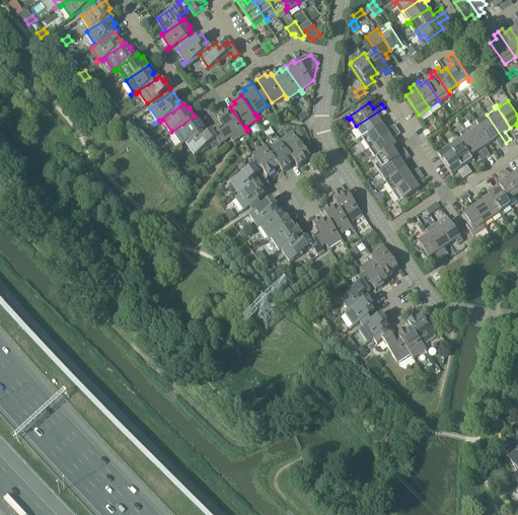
[(113,107),(108,111),(113,117),(119,113),(115,106),(113,107)]
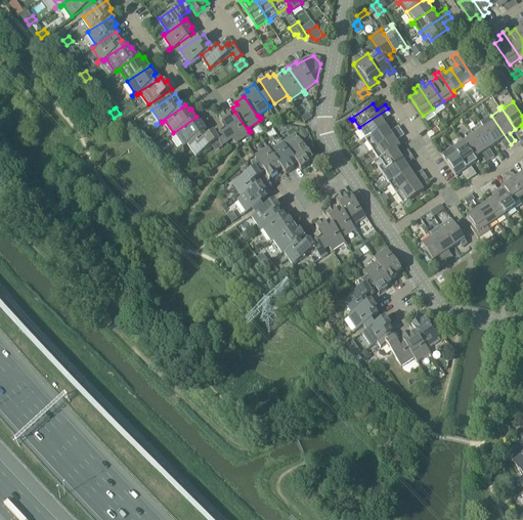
[(363,139),(387,124),(383,118),(391,113),(388,109),(359,127),(364,136),(362,137),(363,139)]
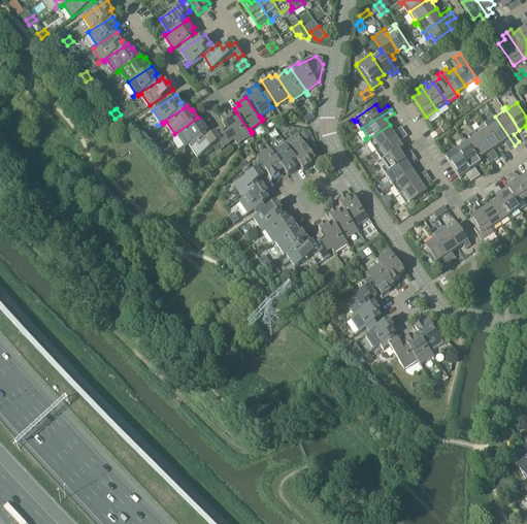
[(254,136),(252,133),(251,133),(236,112),(232,116),(231,113),(222,119),(229,130),(238,142),(250,134),(252,138),(254,136)]
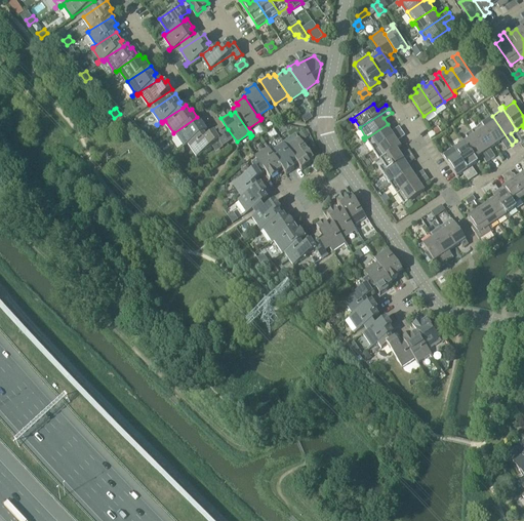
[(481,120),(496,143),(501,139),(507,147),(512,145),(492,116),(484,121),(483,119),(481,120)]
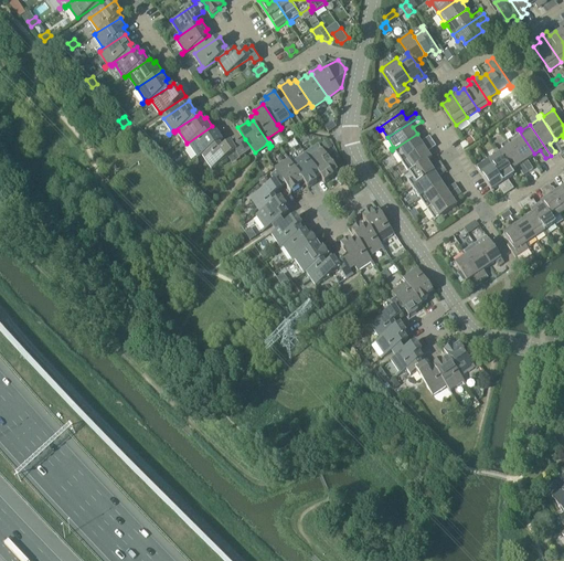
[(199,156),(203,152),(202,152),(221,140),(223,139),(217,129),(215,130),(212,126),(187,144),(187,143),(184,144),(187,146),(190,143),(199,156)]
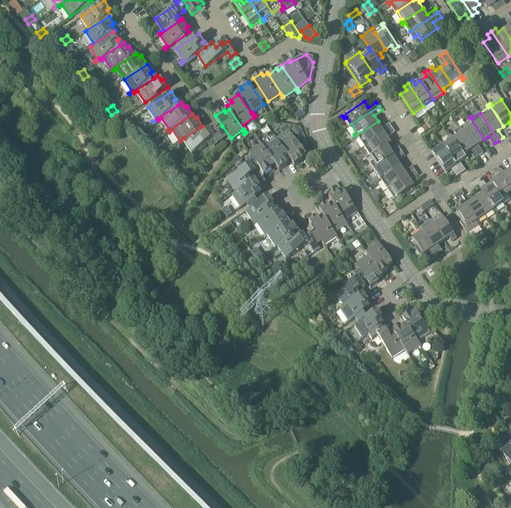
[(337,115),(331,119),(333,123),(340,119),(337,115)]
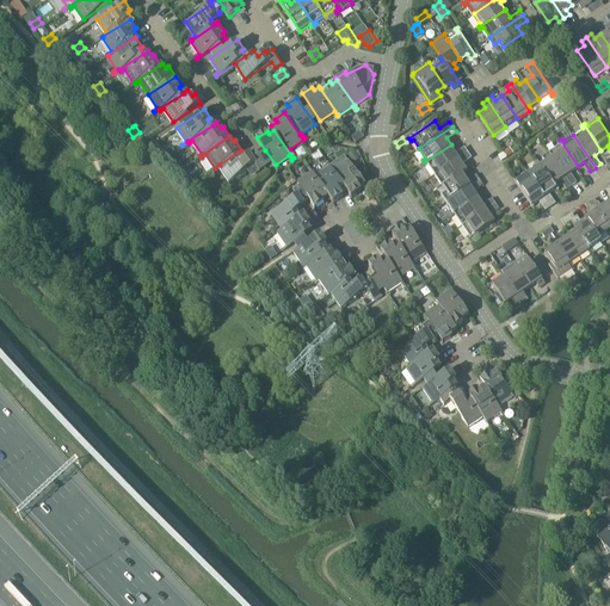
[(578,166),(560,140),(558,141),(560,143),(549,150),(572,184),(578,180),(572,171),(578,166)]
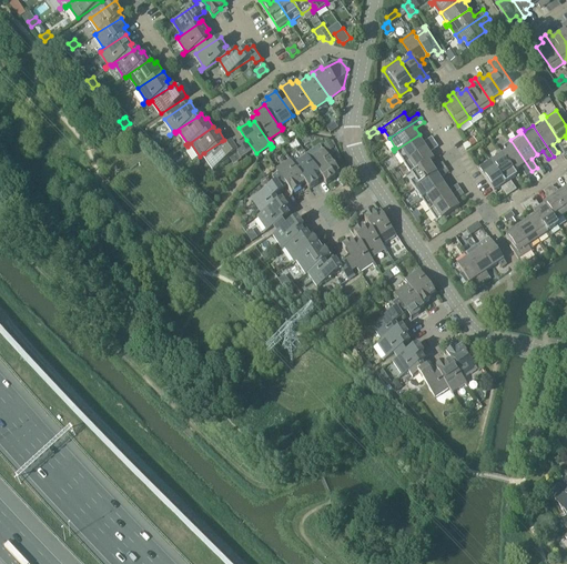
[(159,134),(151,140),(155,144),(165,139),(162,136),(159,134)]
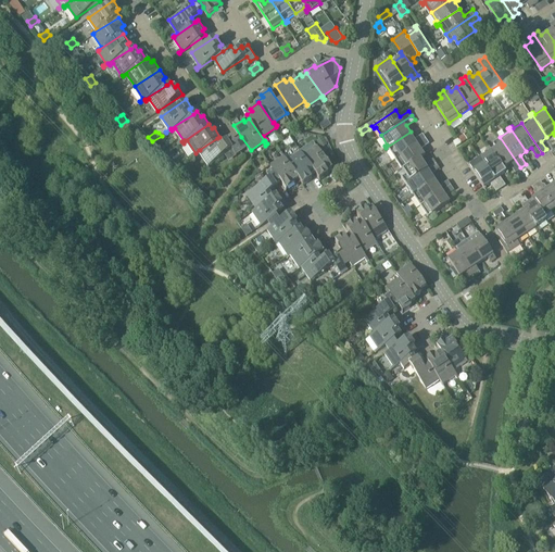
[(395,157),(426,137),(423,133),(415,138),(411,132),(386,148),(388,149),(390,148),(395,157)]
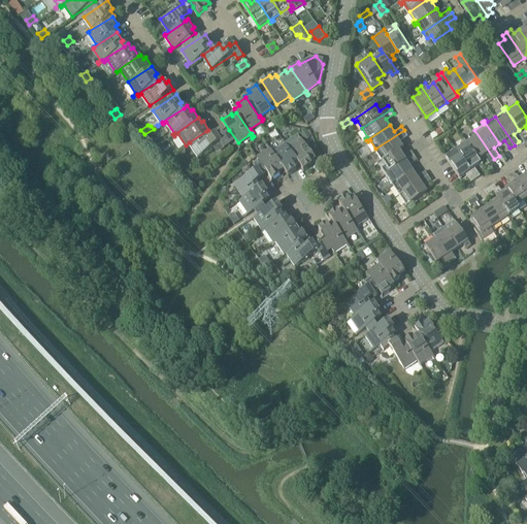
[(439,125),(434,128),(435,129),(438,134),(442,131),(439,125)]
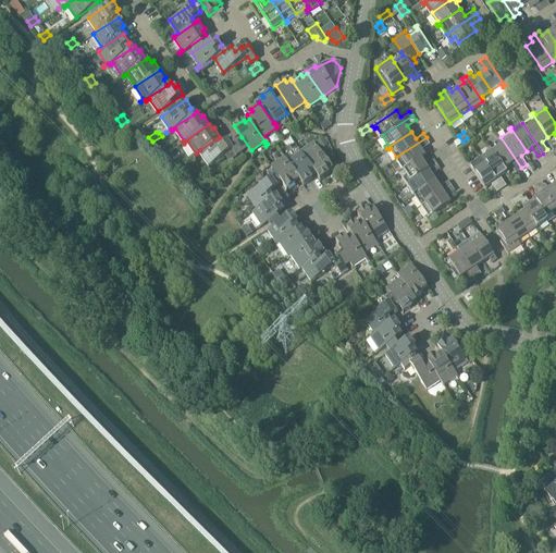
[(322,134),(317,138),(321,145),(326,142),(322,134)]
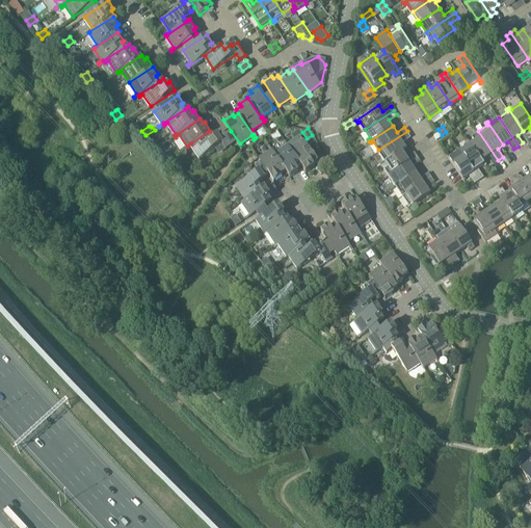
[(211,137),(208,132),(190,143),(191,143),(200,157),(222,141),(227,147),(232,142),(224,130),(219,133),(218,132),(211,137)]
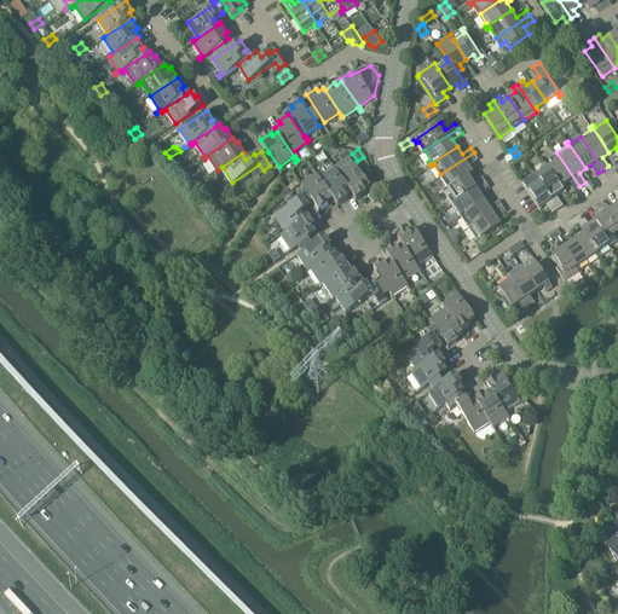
[(474,152),(440,174),(448,185),(443,189),(444,191),(449,187),(449,186),(468,174),(474,171),(469,163),(478,157),(474,152)]
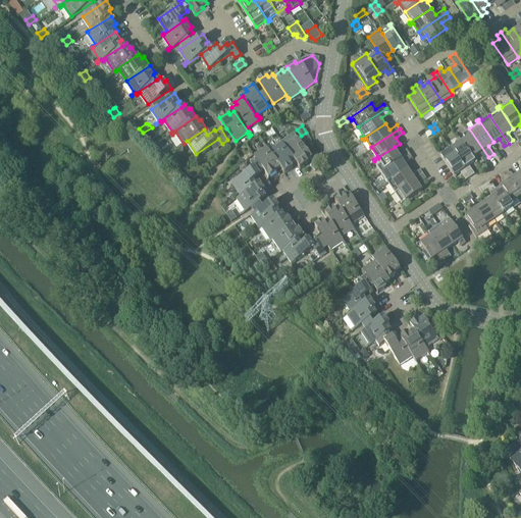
[(488,157),(469,128),(464,133),(466,136),(462,139),(461,140),(475,160),(476,159),(473,156),(479,152),(484,159),(488,157)]
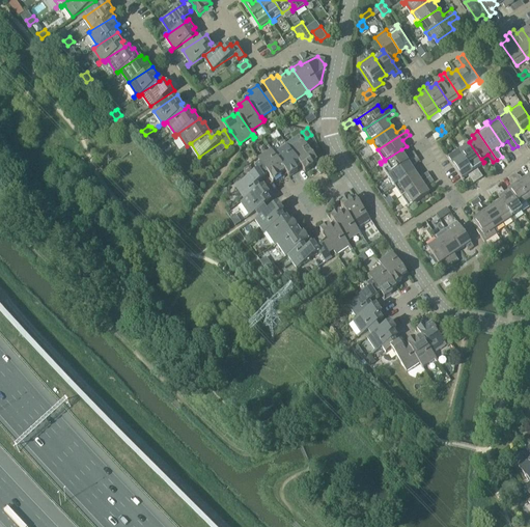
[(304,137),(290,146),(302,164),(306,170),(314,164),(313,162),(318,159),(304,137)]
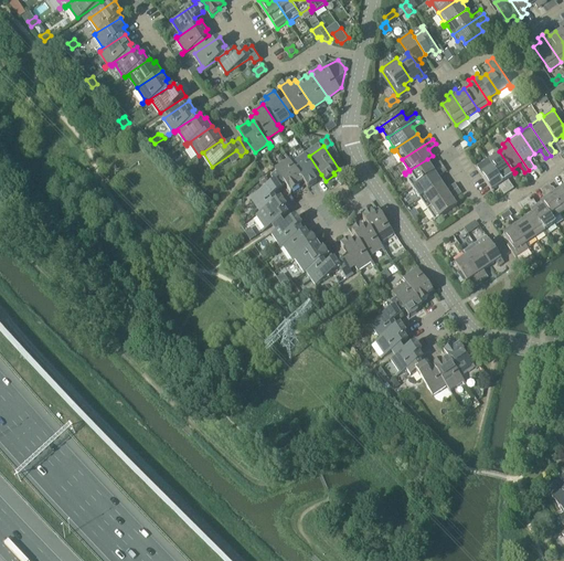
[(305,152),(293,160),(291,161),(305,179),(309,186),(318,180),(316,178),(321,175),(309,156),(304,147),(302,148),(305,152)]
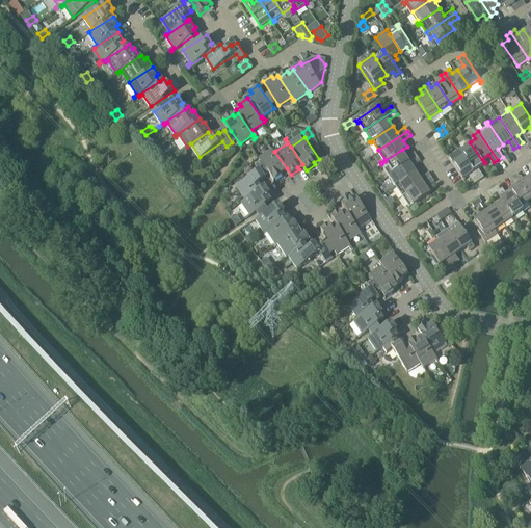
[(470,139),(468,141),(469,143),(459,149),(480,178),(484,175),(479,167),(484,163),(470,142),(471,141),(470,139)]
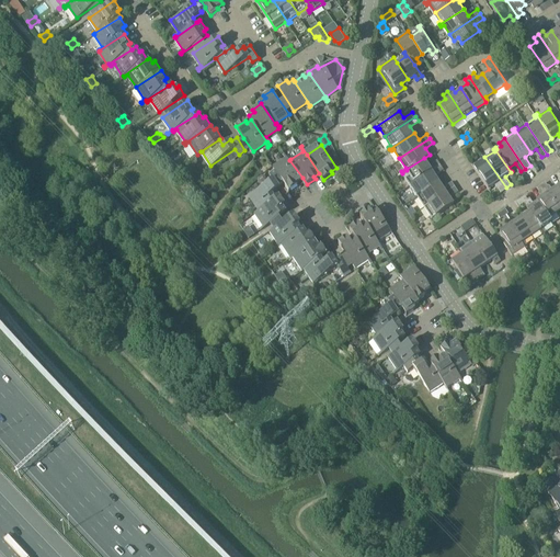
[(273,165),(276,169),(285,182),(284,182),(289,190),(299,183),(297,181),(303,178),(289,160),(290,159),(285,151),(283,152),(285,156),(273,165)]
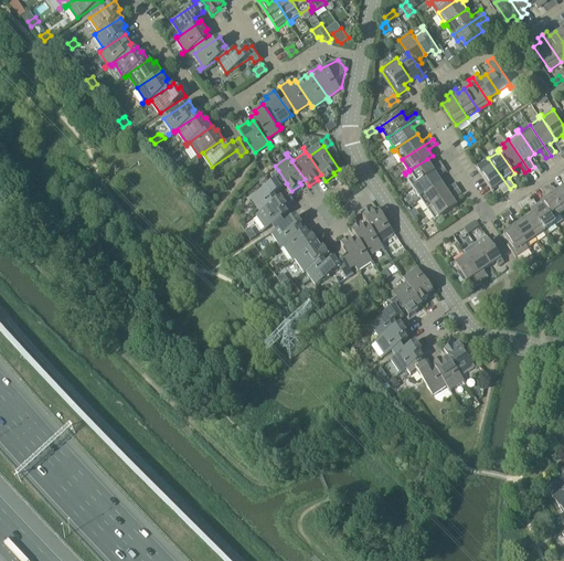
[(510,189),(488,158),(479,165),(478,162),(476,163),(492,188),(499,183),(504,192),(510,189)]
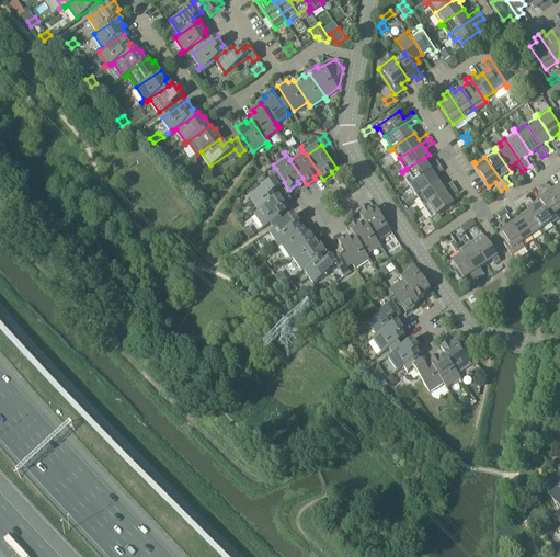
[(410,183),(441,162),(437,158),(429,165),(424,158),(407,169),(407,170),(410,174),(406,177),(410,183)]
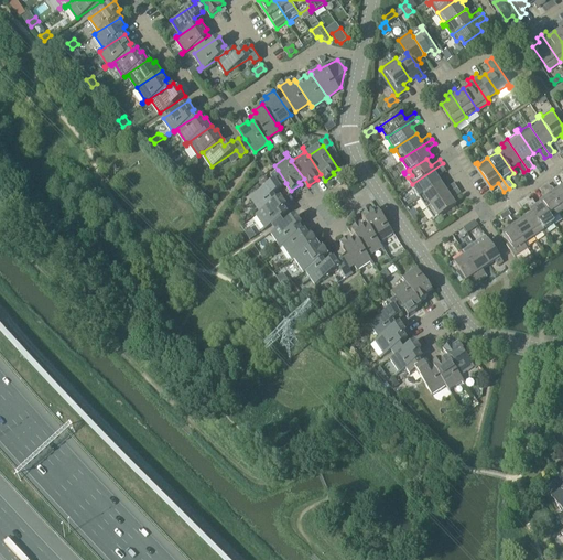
[(418,196),(441,181),(437,175),(446,169),(443,163),(412,184),(418,194),(417,195),(418,196)]
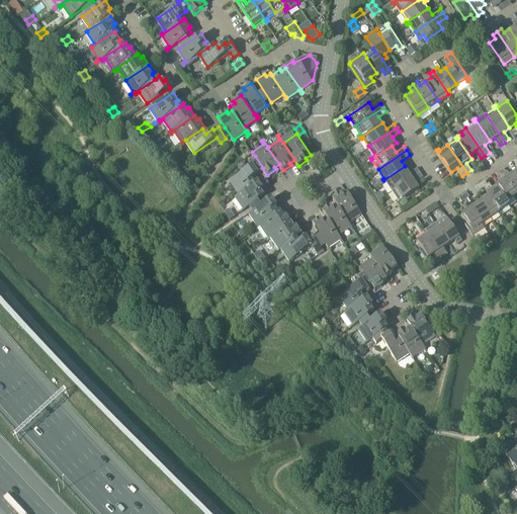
[(173,156),(170,152),(163,157),(166,161),(173,156)]
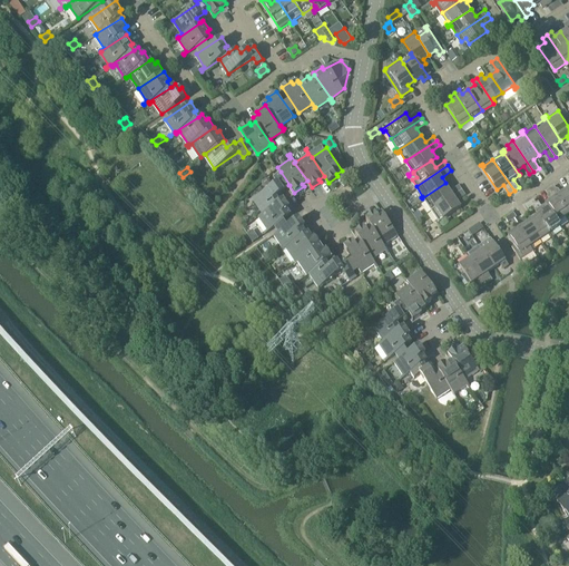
[(284,188),(288,185),(290,185),(281,172),(274,176),(278,182),(254,198),(263,212),(263,213),(284,198),(281,193),(285,191),(284,188)]
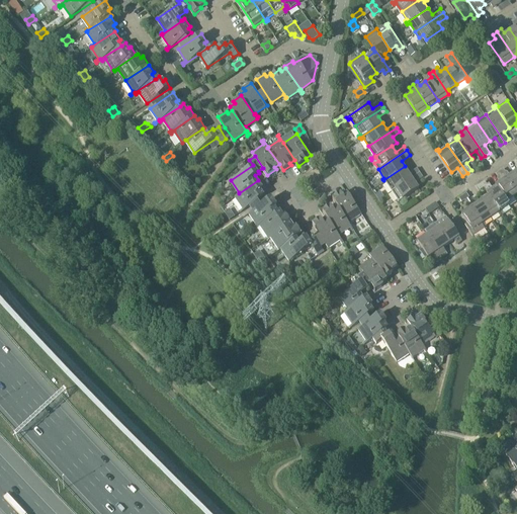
[(392,189),(420,170),(417,166),(409,172),(405,166),(383,180),(384,182),(386,181),(392,189)]
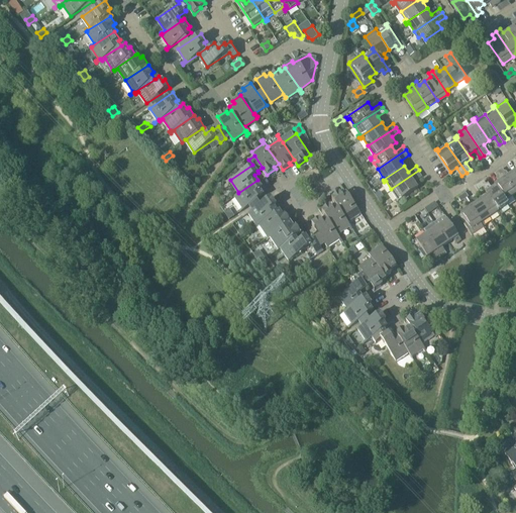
[(515,175),(513,171),(508,175),(505,170),(505,171),(503,167),(499,169),(515,194),(515,175)]
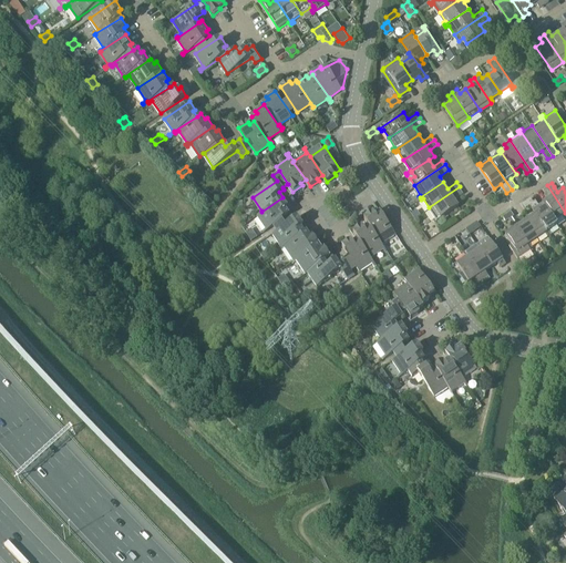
[(565,213),(547,185),(543,187),(546,192),(549,197),(543,201),(555,218),(556,218),(563,213),(565,216),(565,213)]
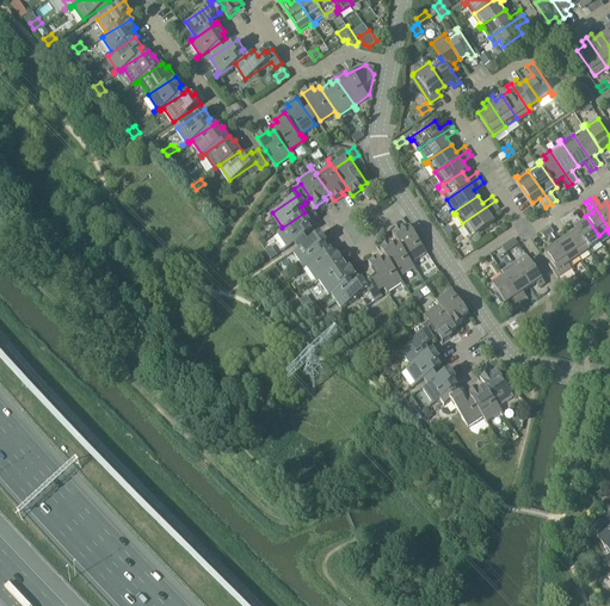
[(495,201),(462,223),(469,234),(467,235),(468,237),(494,220),(490,212),(499,206),(495,201)]
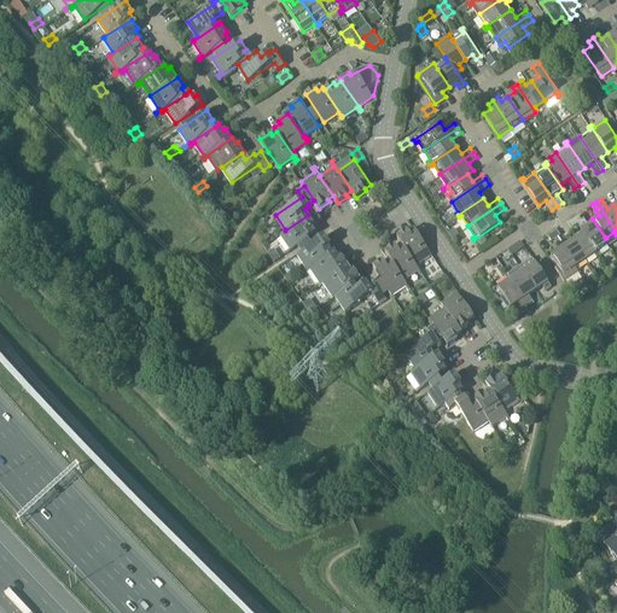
[(575,216),(577,221),(585,231),(599,254),(603,251),(600,249),(609,243),(606,238),(605,238),(592,219),(587,222),(585,219),(581,217),(578,214),(575,216)]
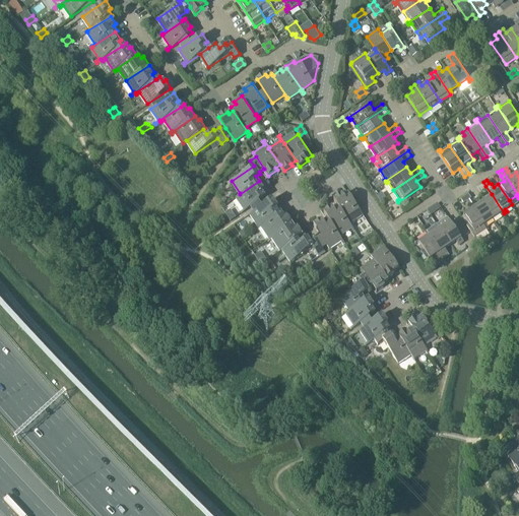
[(263,190),(265,189),(259,181),(240,194),(240,193),(237,196),(244,207),(241,210),(242,212),(266,195),(263,190)]
